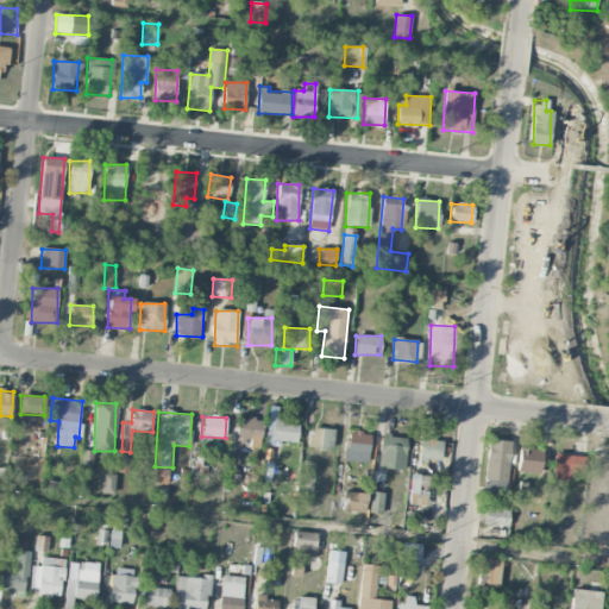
[(242,418),(239,439),(251,440),(250,446),(261,447),(263,420),(242,418)]
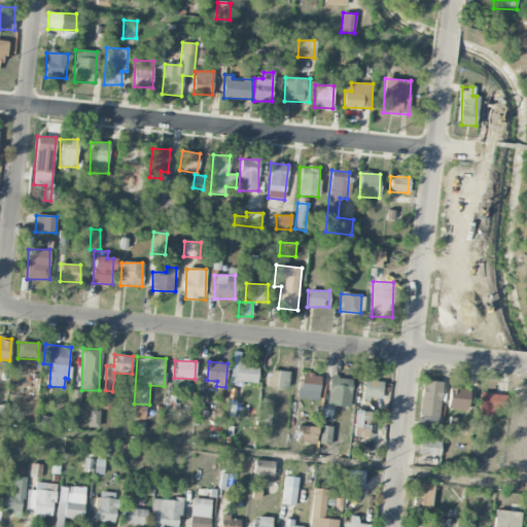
[(236,367),(231,367),(231,380),(257,381),(258,365),(236,364),(236,367)]
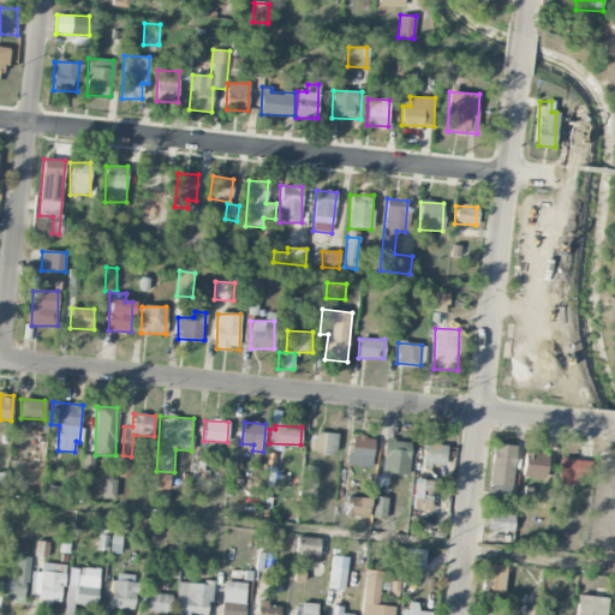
[(310,433),(310,453),(336,453),(336,434),(310,433)]
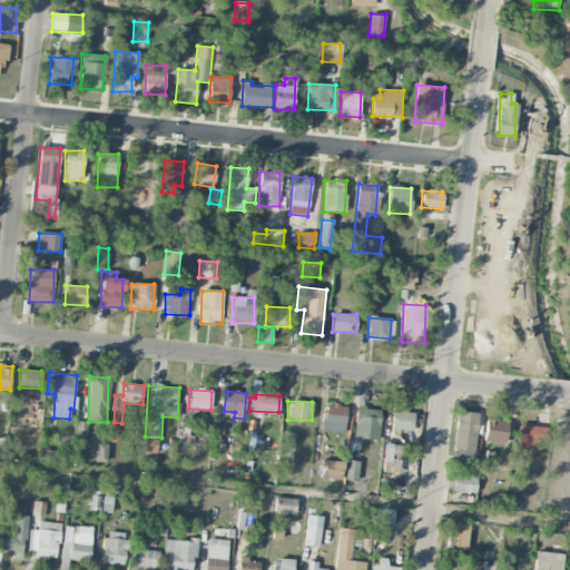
[(346,405),(323,404),(322,431),(345,432),(346,405)]
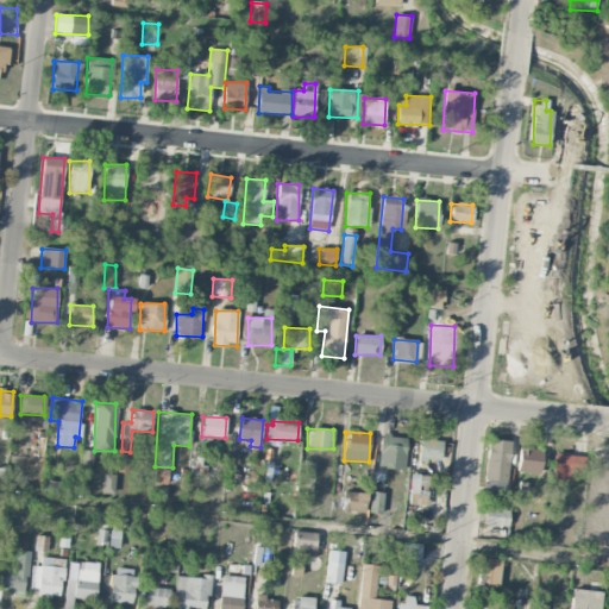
[(405,470),(406,437),(380,435),(378,469),(405,470)]
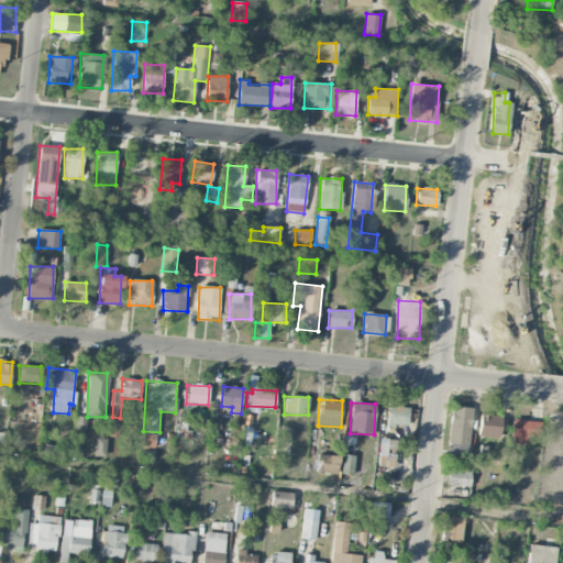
[(408,404),(388,404),(387,426),(408,427),(408,404)]
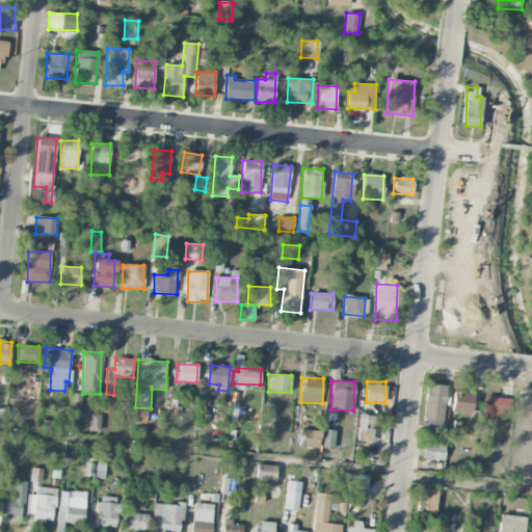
[(423,430),(443,430),(445,386),(425,384),(423,430)]
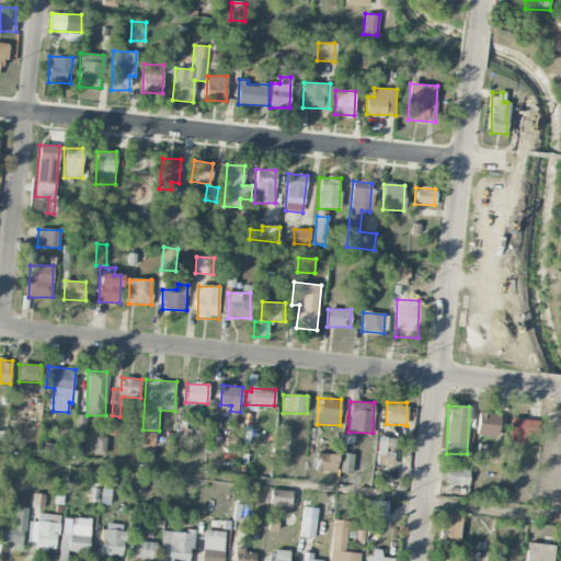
[(500,414),(478,413),(477,435),(499,436),(500,414)]
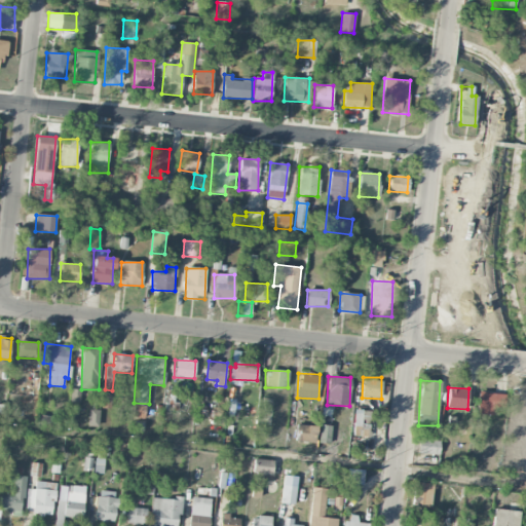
[(493,415),(494,408),(503,409),(503,393),(478,392),(477,414),(493,415)]
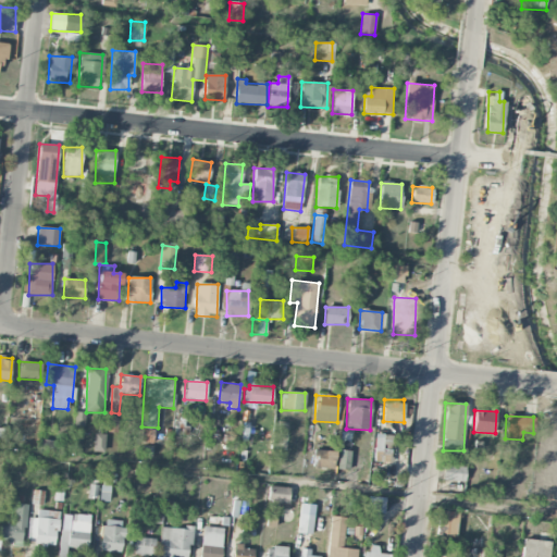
[(140,442),(153,443),(153,429),(141,429),(140,442)]
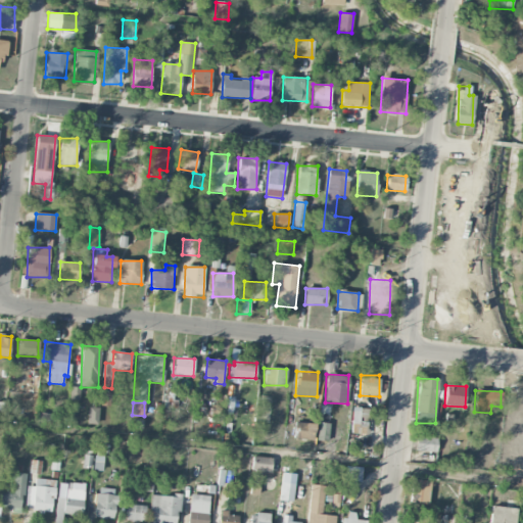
[(97,425),(99,408),(89,407),(87,423),(97,425)]
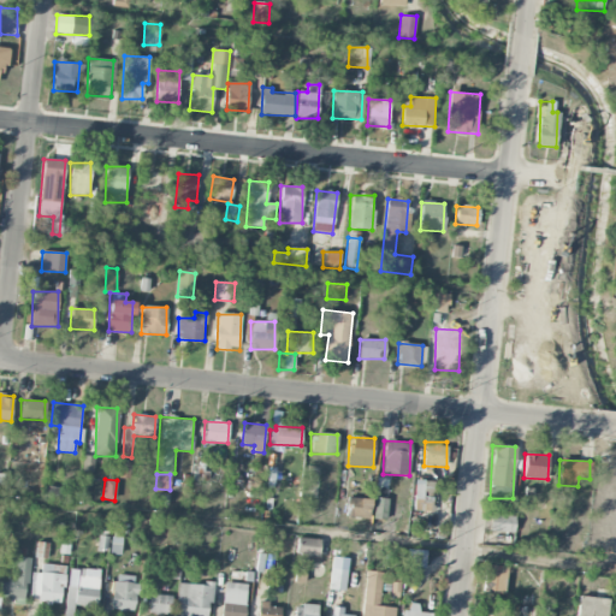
[(433,481),(415,480),(414,498),(433,498),(433,481)]
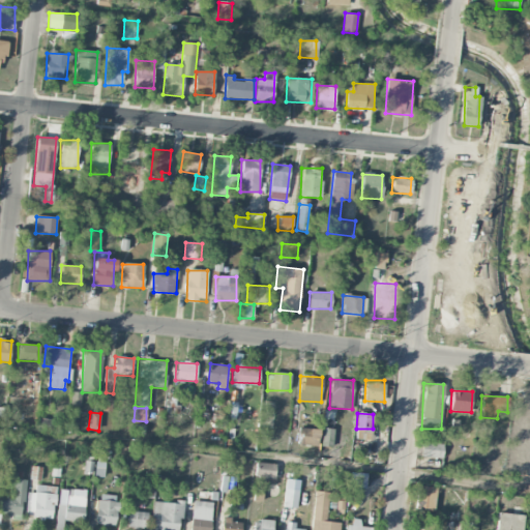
[(297,445),(318,445),(318,429),(298,429),(297,445)]
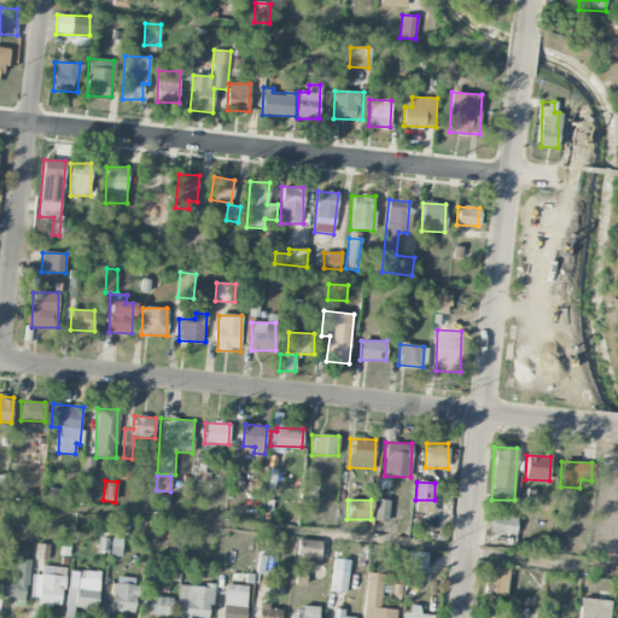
[(388,522),(389,500),(375,500),(374,522),(388,522)]
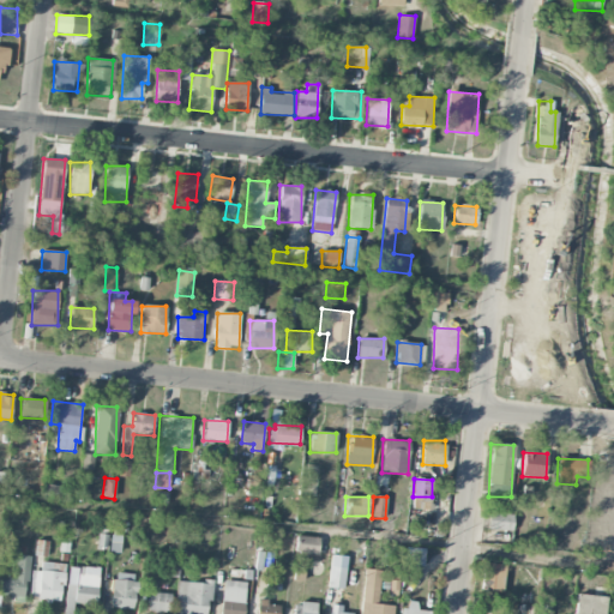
[(488,530),(512,531),(513,515),(489,513),(488,530)]
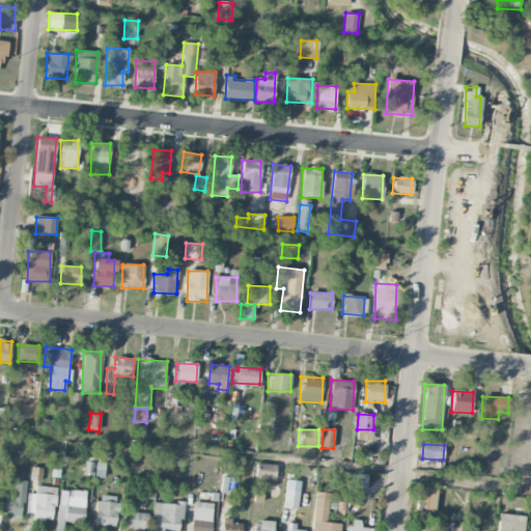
[(103,478),(105,464),(96,463),(94,478),(103,478)]
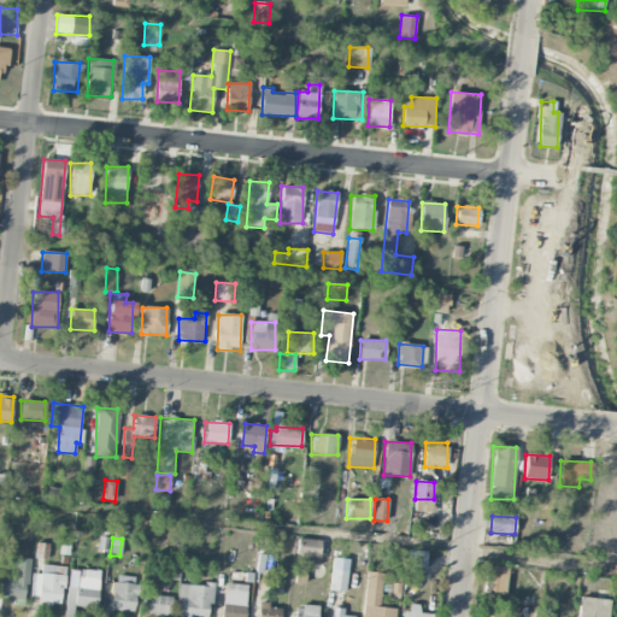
[(321,541),(299,538),(295,553),(317,557),(321,541)]
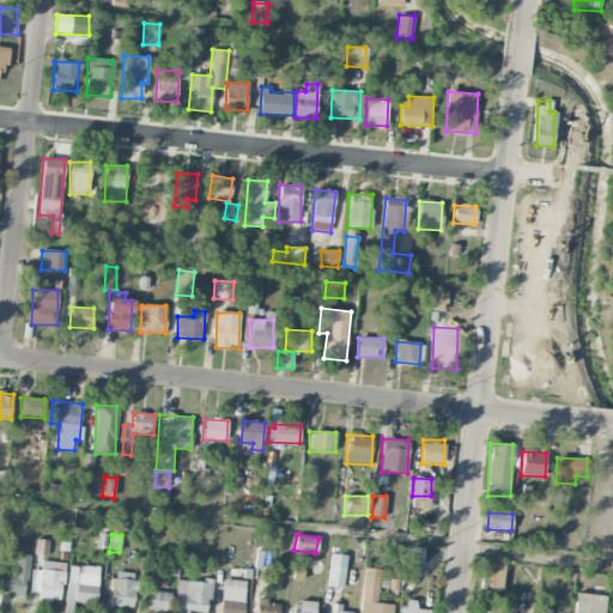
[(47,556),(47,540),(36,539),(35,554),(47,556)]
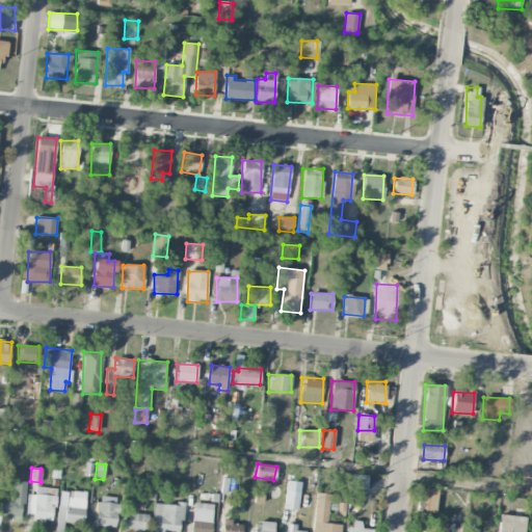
[(351,489),(367,490),(367,476),(351,475),(351,489)]
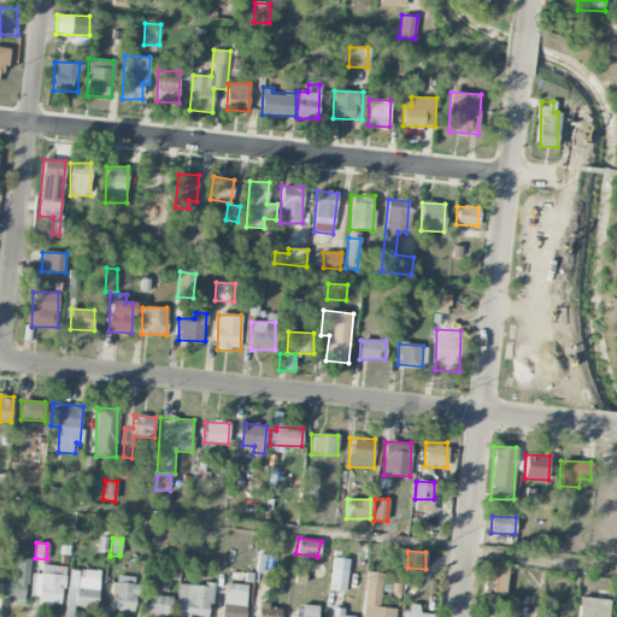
[(15,581),(0,580),(0,599),(27,600),(29,558),(16,558),(15,581)]
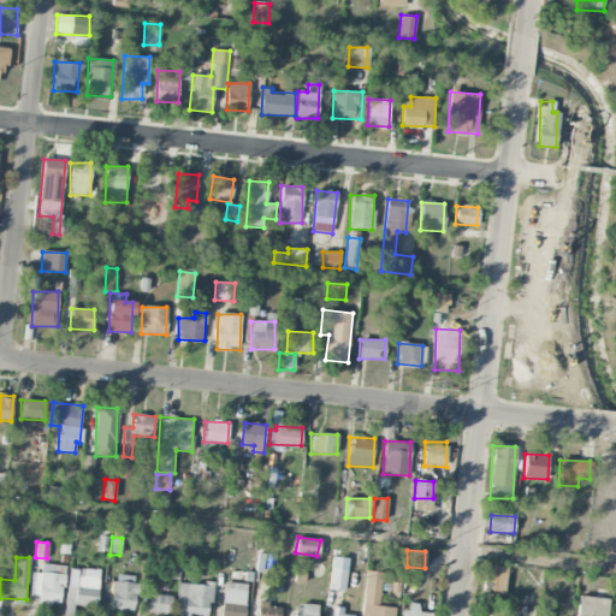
[(41,573),(31,573),(30,600),(63,603),(64,566),(41,564),(41,573)]
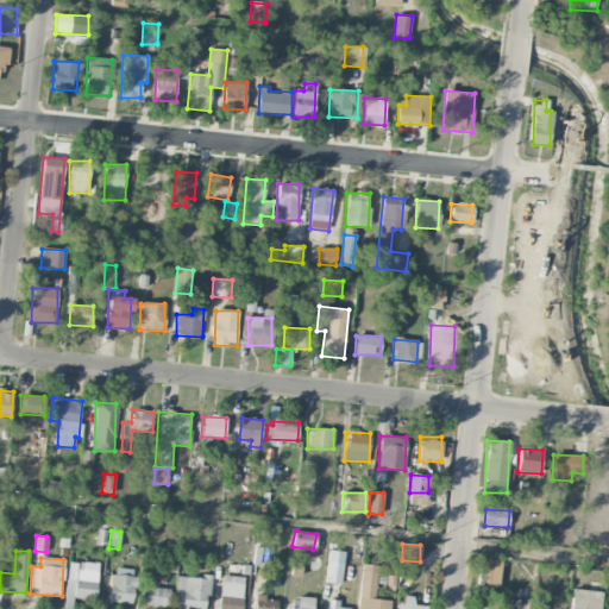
[(477,584),(497,588),(501,560),(481,558),(477,584)]
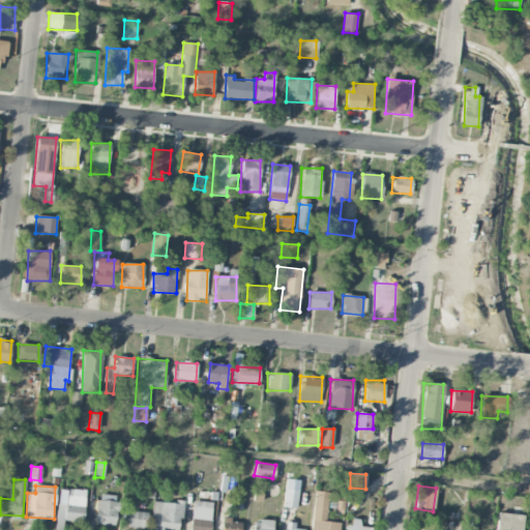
[(284,507),(296,508),(297,490),(285,489),(284,507)]
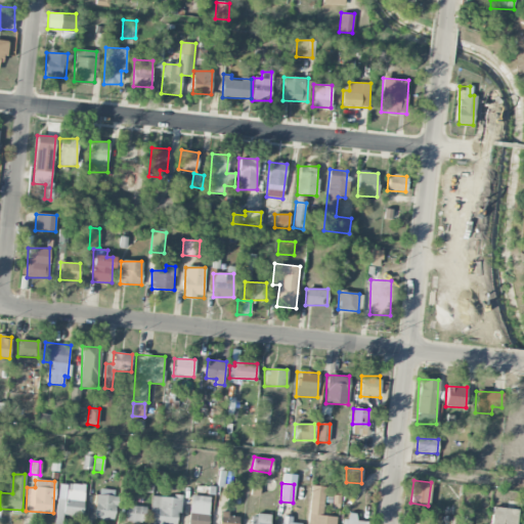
[(333,523),(334,517),(322,516),(324,486),(310,485),(307,523),(333,523)]
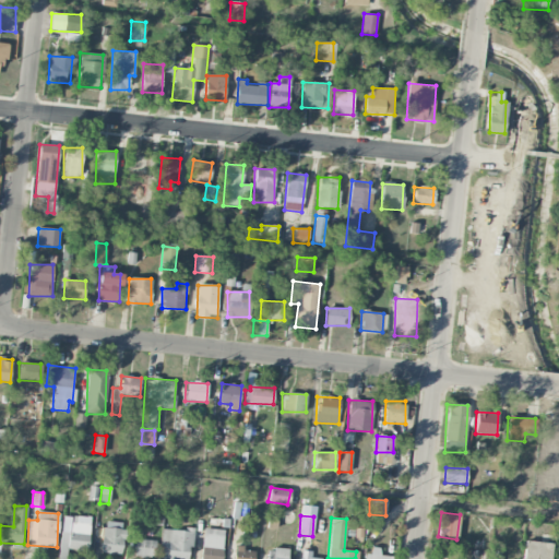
[(102,554),(123,554),(123,522),(103,522),(102,554)]
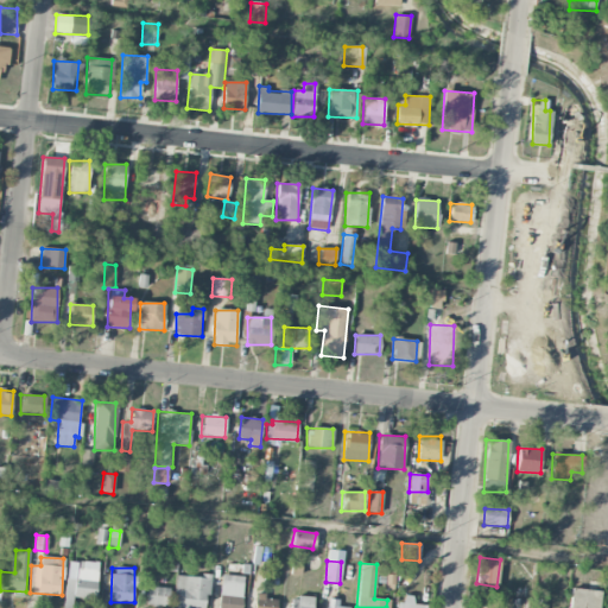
[(177,575),(173,607),(206,607),(209,577),(177,575)]
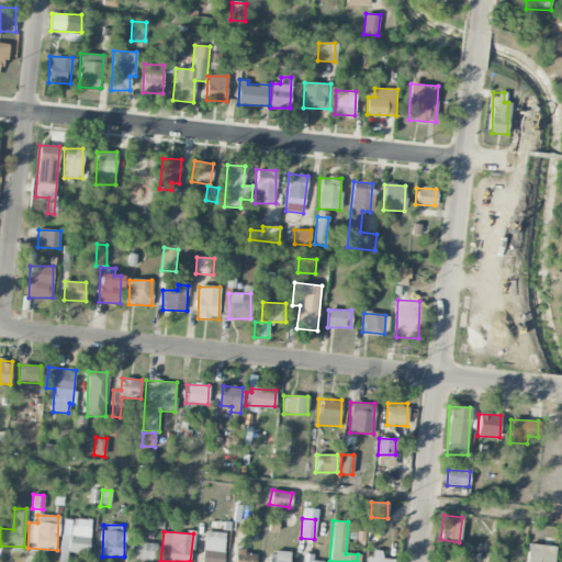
[(202,561),(223,561),(224,532),(203,531),(202,561)]
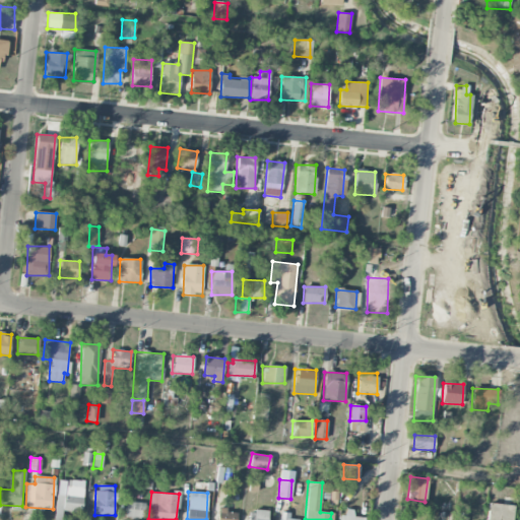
[(126,518),(144,519),(144,503),(126,502),(126,518)]
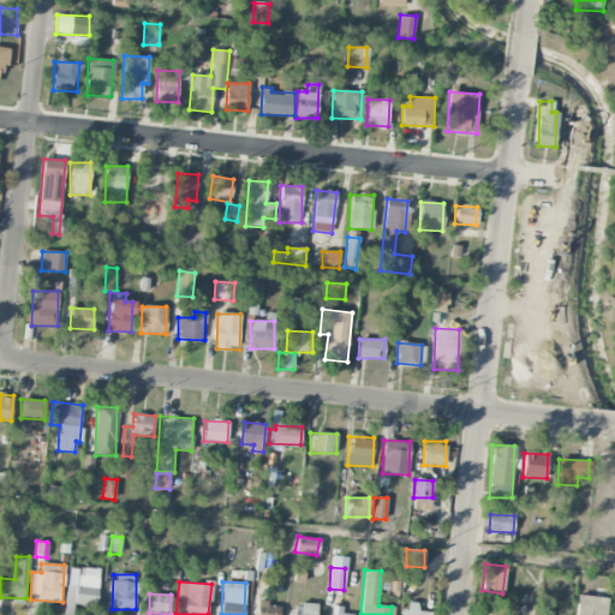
[(605,614),(608,598),(578,595),(575,614),(605,614)]
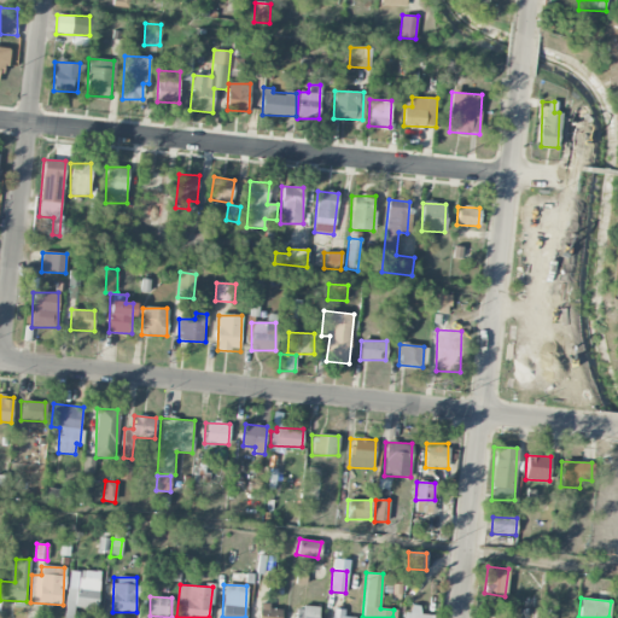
[(269,604),(260,602),(257,617),(280,617),(281,610),(269,608),(269,604)]
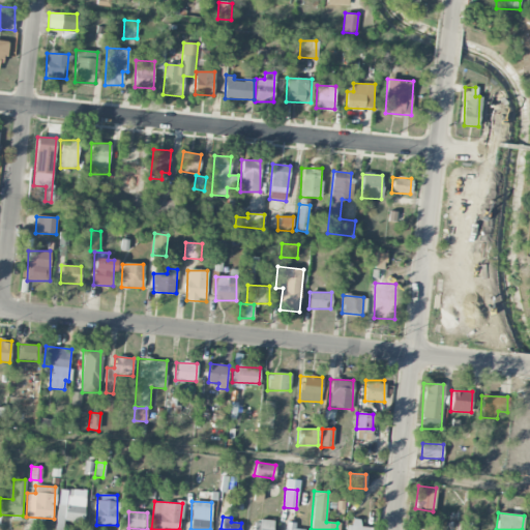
[(272,529),(273,522),(254,520),(253,529),(272,529)]
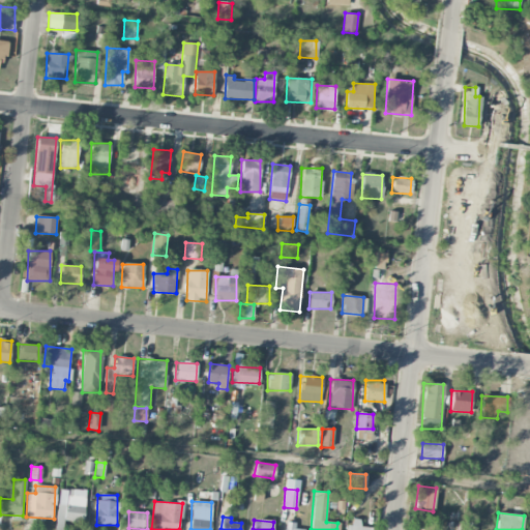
[(359,520),(348,520),(347,529),(370,529),(371,528),(359,527),(359,520)]
